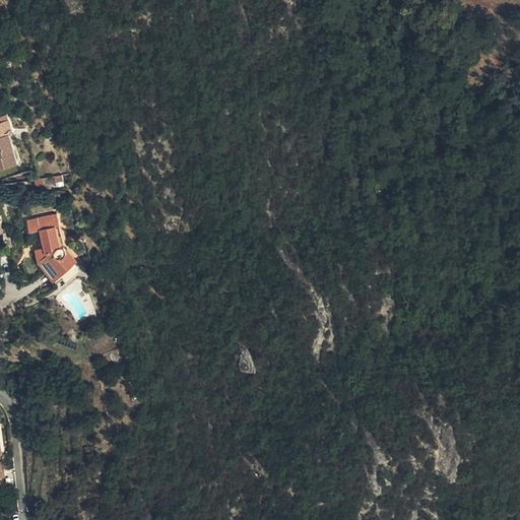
[(13,131),(8,115),(0,117),(0,167),(17,163),(10,135),(12,134),(13,133),(13,132),(13,131)]
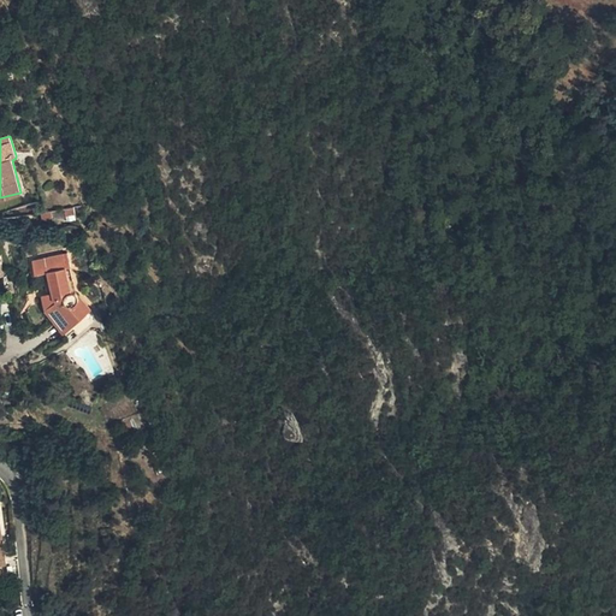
[(75,206),(53,209),(54,218),(67,217),(67,221),(77,220),(75,206)]
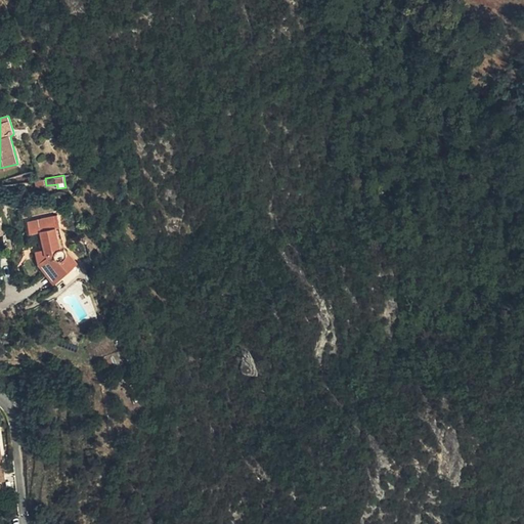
[(56,282),(75,265),(67,257),(69,252),(67,250),(66,249),(64,248),(62,248),(57,227),(60,226),(57,215),(31,221),(33,232),(42,230),(46,249),(37,251),(41,263),(49,273),(56,282)]
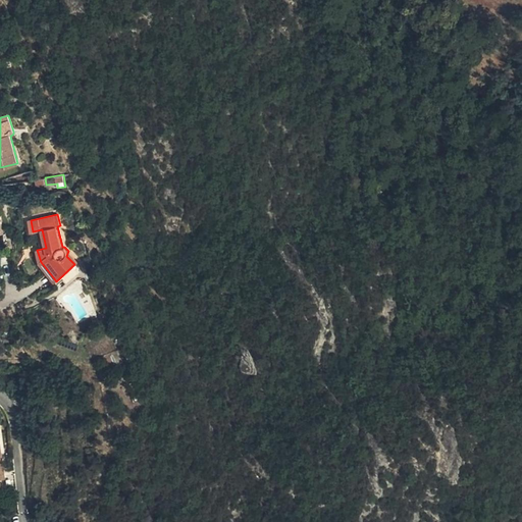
[(66,256),(74,264),(77,262),(68,251),(66,256)]
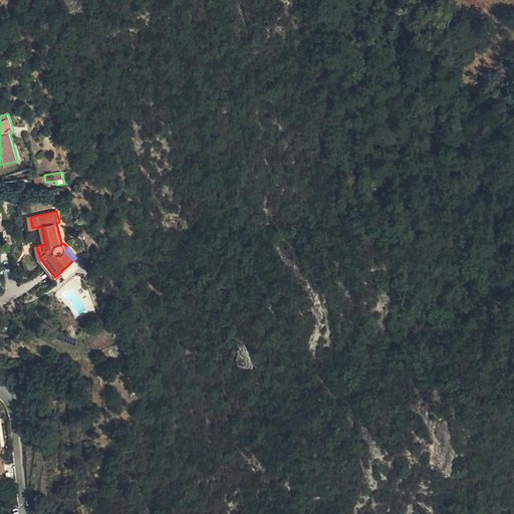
[(52,279),(55,277),(48,268),(46,271),(52,279)]
